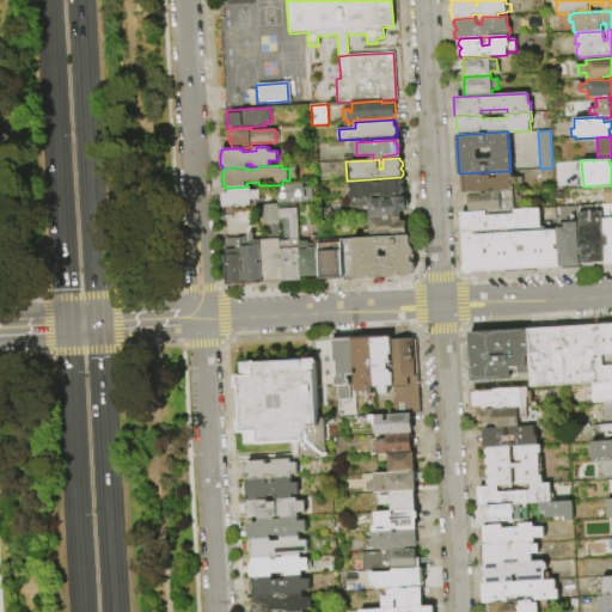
[(461,175),(481,173),(482,175),(489,175),(489,178),(497,177),(496,172),(509,171),(512,175),(512,177),(521,177),(522,184),(512,184),(513,188),(510,190),(494,191),(493,189),(490,189),(490,191),(469,193),(463,194),(461,175)]
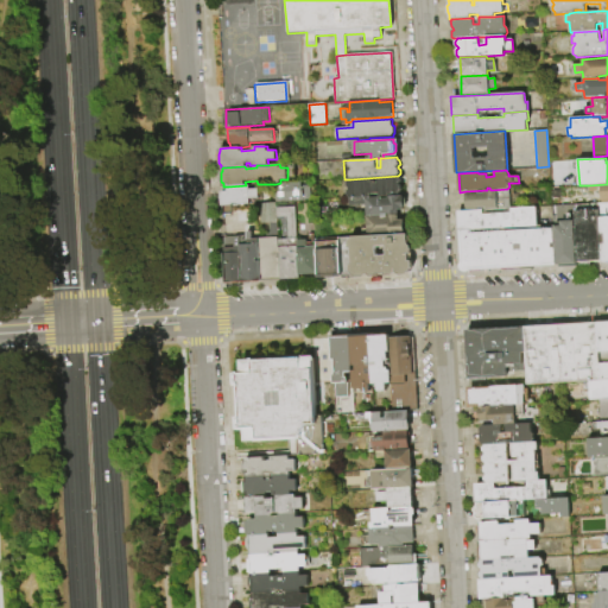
[(398,176),(401,176),(401,182),(400,183),(403,185),(403,190),(400,192),(400,195),(388,195),(390,196),(380,197),(380,195),(371,195),(372,197),(350,198),(350,197),(348,195),(348,191),(350,189),(350,188),(348,187),(348,182),(350,181),(350,179),(398,176)]
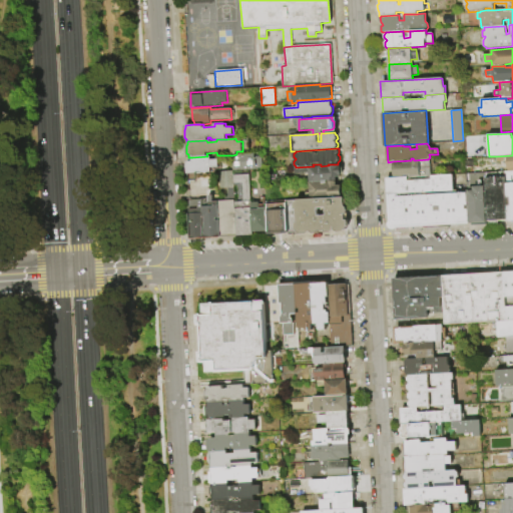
[(233,170),(232,155),(236,154),(261,153),(262,168),(233,170)]
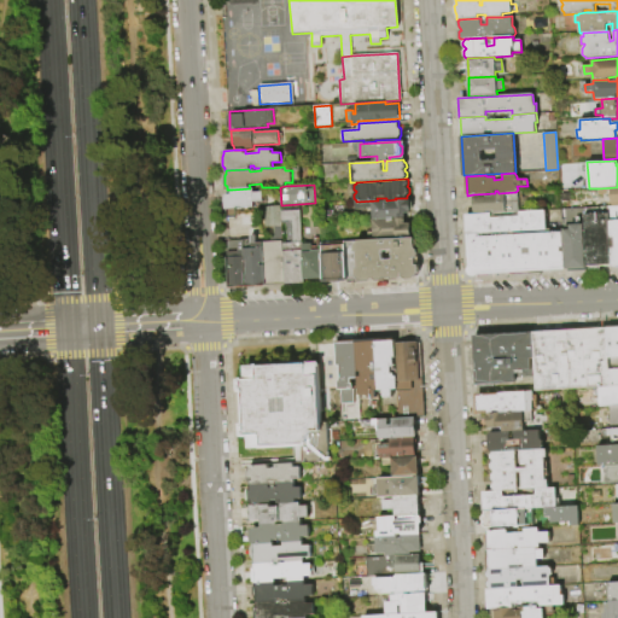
[(617,187),(617,205),(613,207),(611,204),(611,194),(599,196),(599,188),(617,187)]
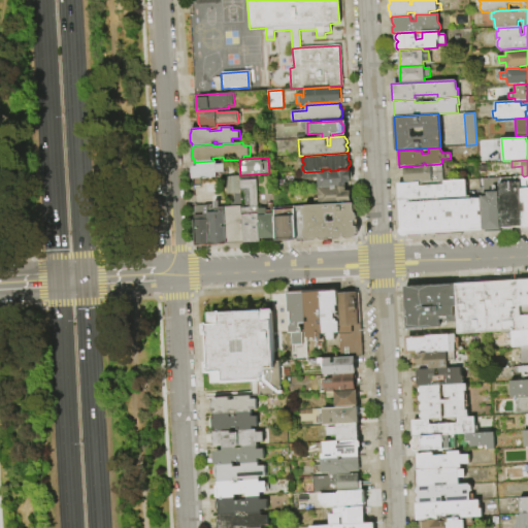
[(213,161),(217,161),(218,164),(225,164),(226,172),(218,172),(218,177),(207,178),(207,176),(203,176),(203,178),(193,178),(193,166),(198,166),(198,162),(213,161)]
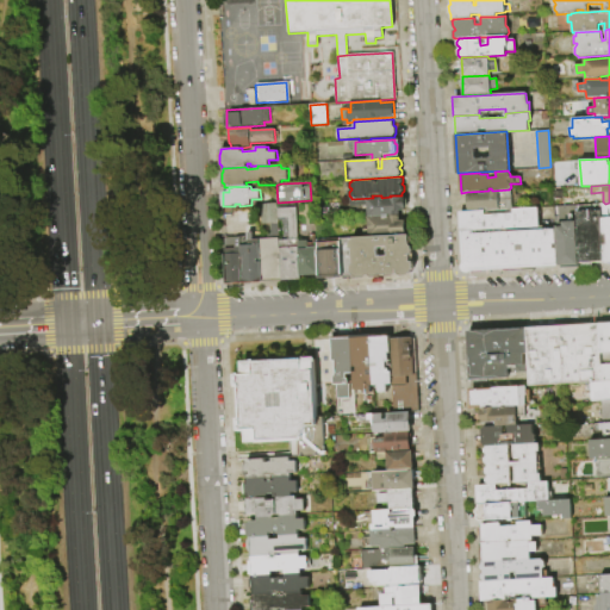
[(489,191),(492,191),(509,190),(511,190),(512,209),(485,211),(468,212),(467,192),(489,191)]
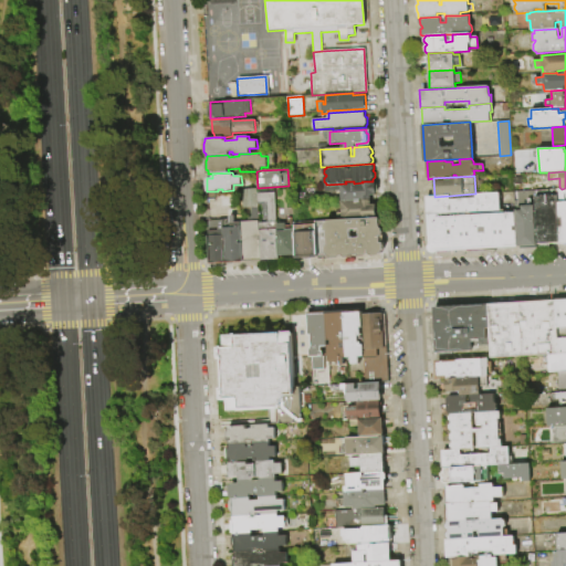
[(326,185),(346,184),(354,184),(363,182),(375,182),(376,182),(377,194),(376,194),(376,195),(371,196),(371,200),(342,201),(342,190),(326,191),(326,185)]
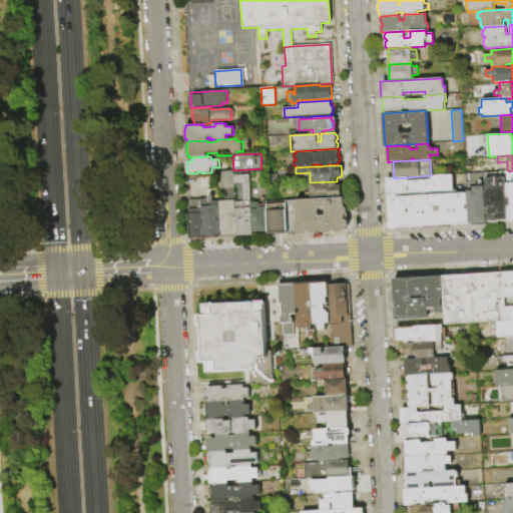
[(250,202),(252,231),(252,235),(237,236),(235,200),(234,187),(233,187),(233,195),(227,195),(226,187),(225,188),(224,171),(238,170),(238,174),(249,174),(250,202)]
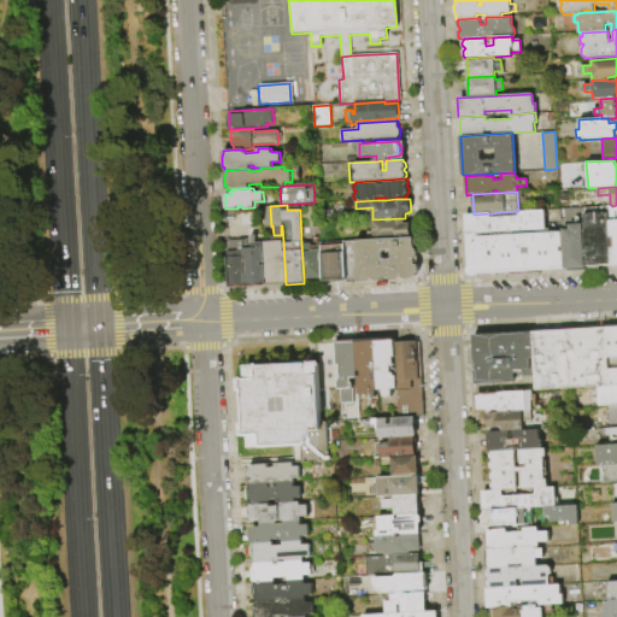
[(586,256),(583,209),(604,207),(605,213),(606,213),(607,222),(610,265),(610,268),(587,269),(586,256)]
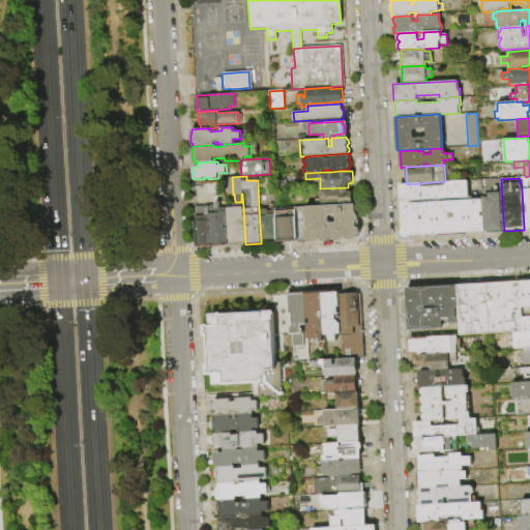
[(407,184),(421,183),(421,186),(445,185),(445,181),(467,180),(468,197),(411,201),(401,201),(400,184),(407,184)]
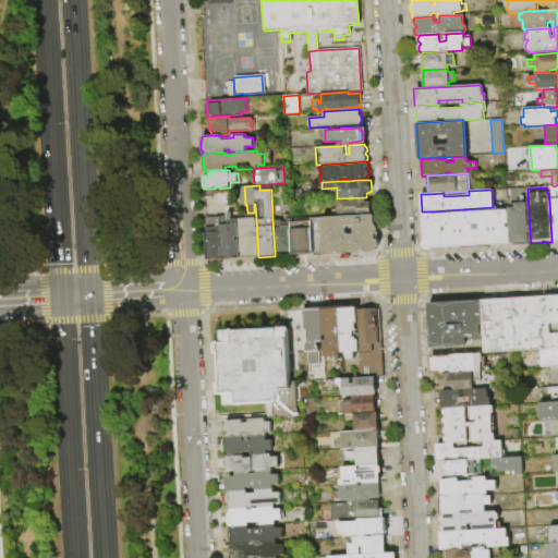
[(337,198),(366,197),(367,197),(367,202),(372,202),(372,215),(338,217),(337,198)]
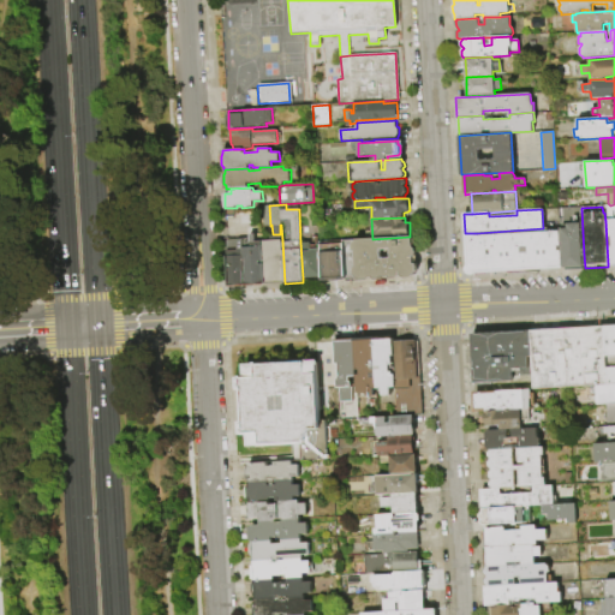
[(559,231),(561,230),(568,228),(567,225),(580,224),(583,255),(584,255),(585,268),(585,269),(565,270),(565,268),(563,268),(562,252),(560,251),(560,245),(562,244),(560,242),(559,231)]
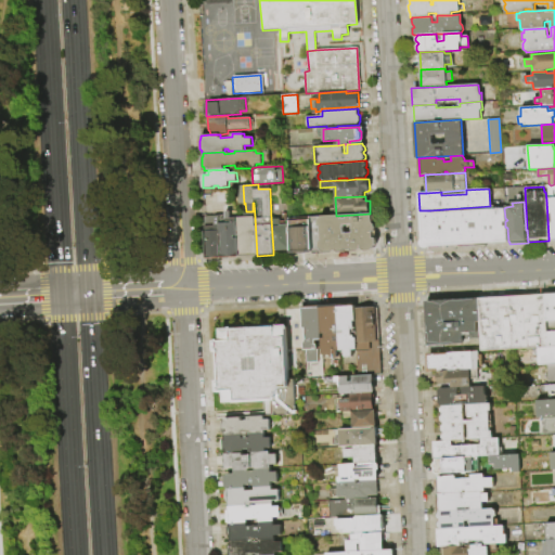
[(420,210),(430,210),(430,213),(504,208),(505,218),(505,221),(505,227),(506,242),(428,247),(426,248),(424,248),(422,247),(420,244),(420,242),(421,241),(420,210)]
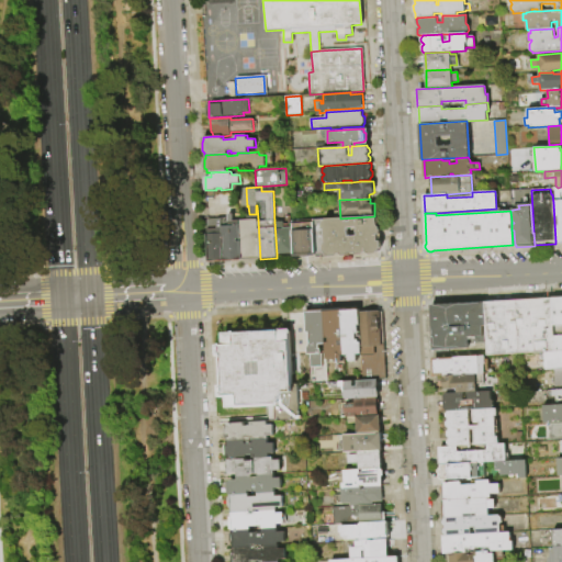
[(340,218),(374,216),(377,216),(378,225),(381,227),(381,234),(378,234),(379,242),(381,242),(381,247),(379,250),(379,251),(378,251),(375,254),(370,255),(368,253),(366,253),(363,255),(357,255),(357,253),(350,254),(350,256),(344,256),(340,254),(338,254),(337,256),(330,257),(328,255),(316,256),(314,220),(340,218)]
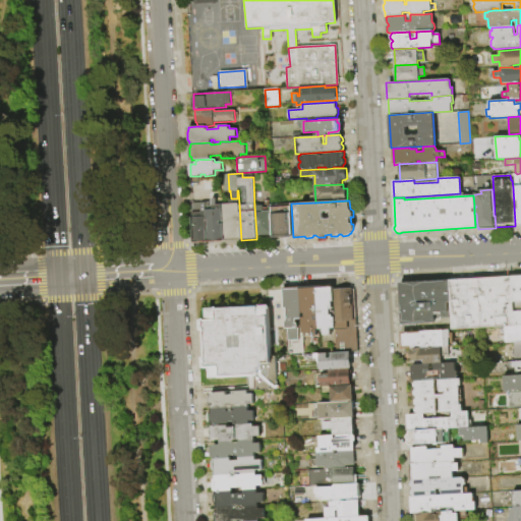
[(208,242),(193,243),(191,217),(193,217),(192,213),(193,213),(193,204),(201,203),(203,212),(206,212),(208,242)]
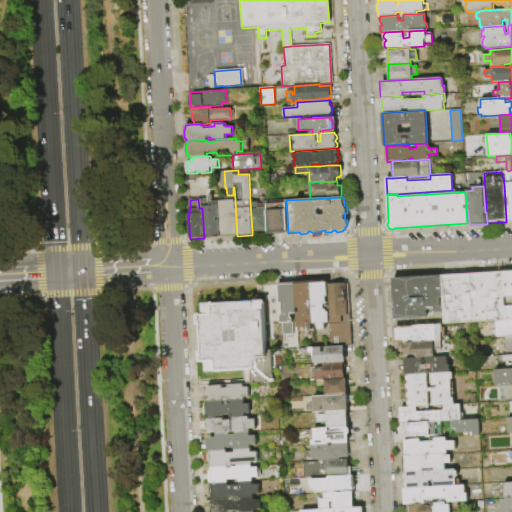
[(237,236),(220,237),(218,201),(235,200),(237,236)]
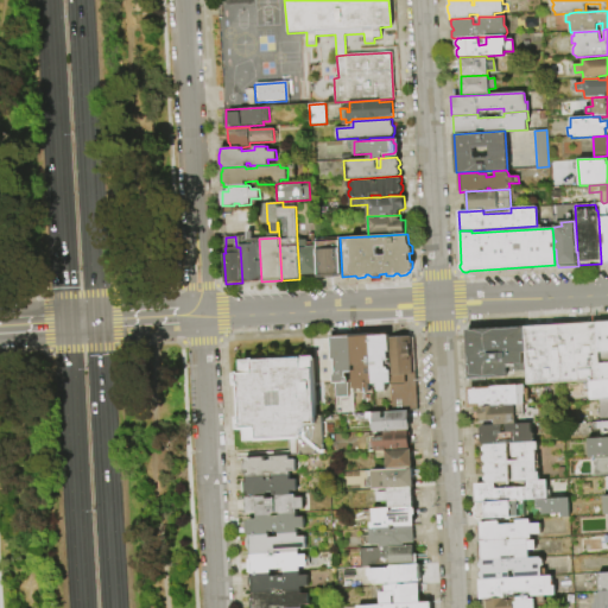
[(342,277),(318,278),(318,274),(317,248),(316,239),(340,238),(342,277)]
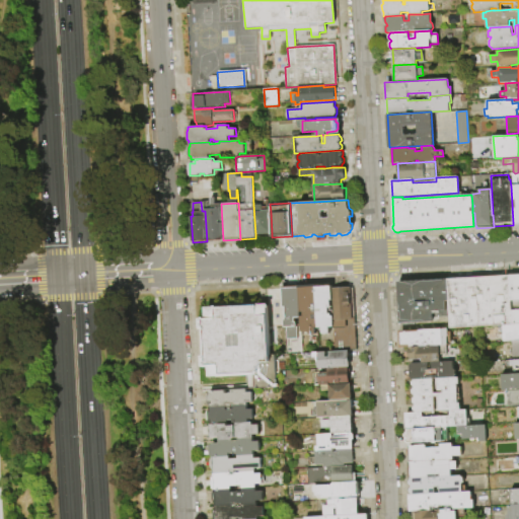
[(221,204),(223,240),(207,241),(205,211),(205,209),(211,209),(211,204),(221,204)]
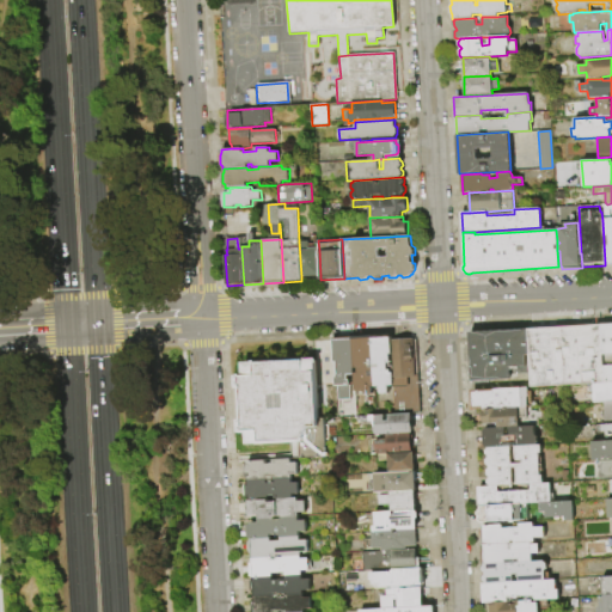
[(320,276),(301,276),(299,242),(308,242),(310,250),(319,250),(320,276)]
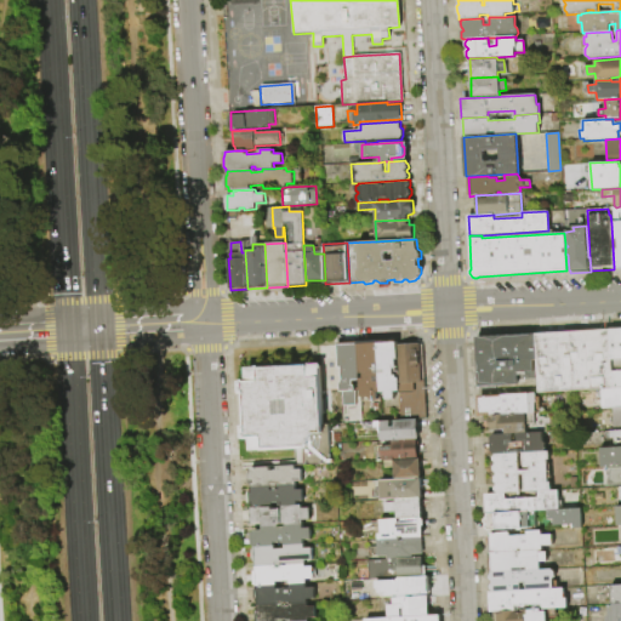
[(620,329),(610,330),(611,362),(620,360),(620,370),(613,371),(614,389),(620,388),(620,329)]
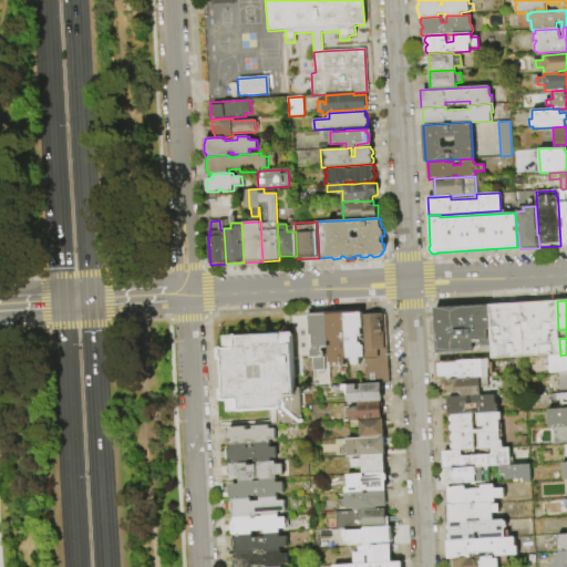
[(488,306),(492,347),(492,359),(493,359),(550,356),(560,356),(559,339),(558,330),(557,301),(488,306)]
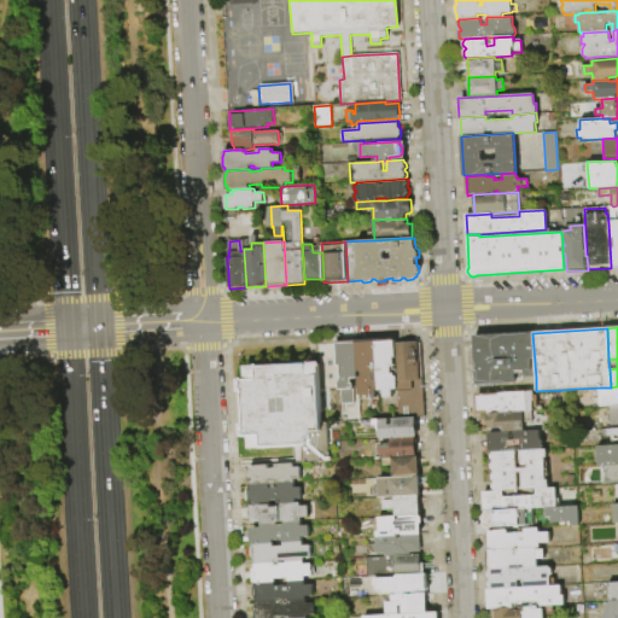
[(474,337),(477,389),(494,388),(494,385),(516,384),(516,379),(536,378),(532,333),(474,337)]
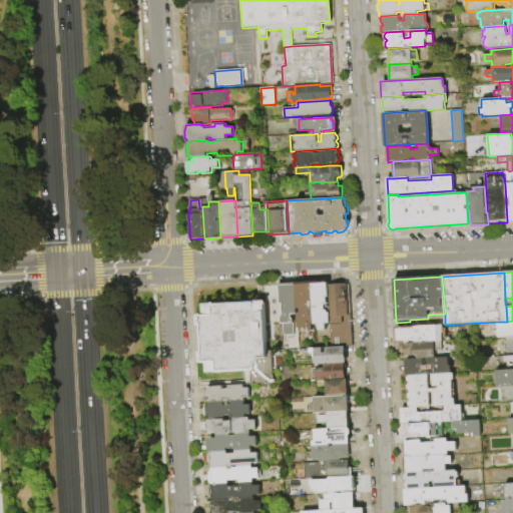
[(329,285),(338,285),(338,283),(345,283),(347,281),(350,285),(349,286),(351,315),(330,316),(330,313),(329,285)]
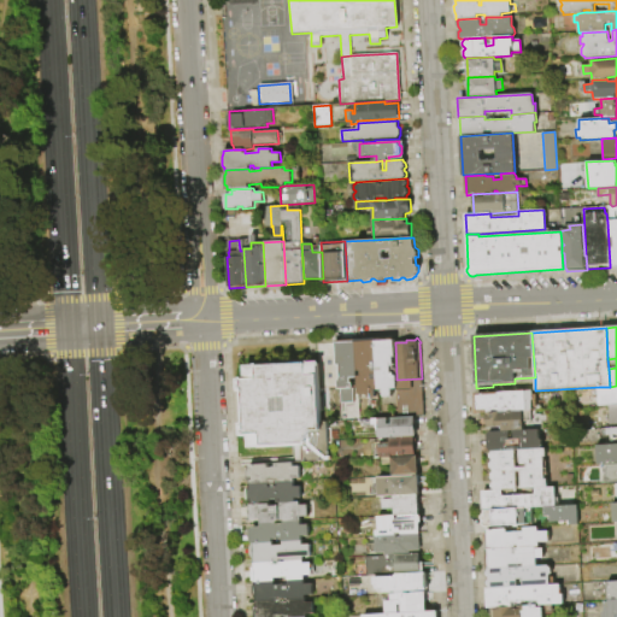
[(372,340),(394,339),(395,357),(394,357),(394,366),(392,366),(392,374),(394,374),(394,376),(397,376),(397,380),(398,389),(392,389),(392,398),(385,398),(383,391),(375,391),(375,371),(382,371),(382,369),(377,369),(376,363),(374,363),(372,340)]
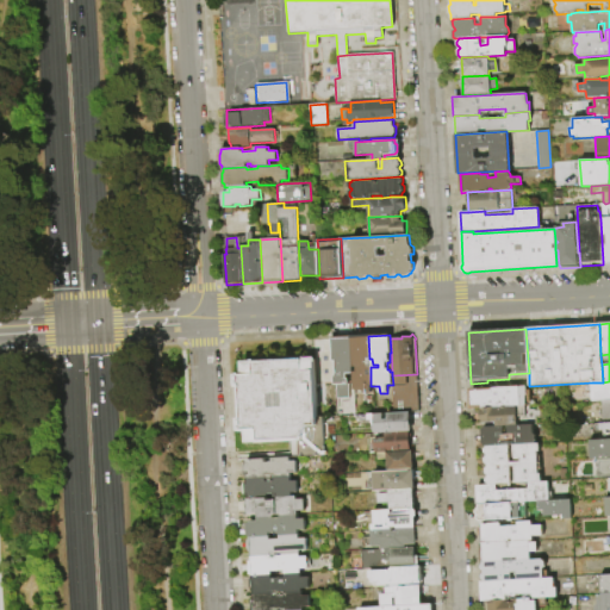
[(355,390),(355,399),(350,399),(350,398),(337,399),(337,386),(335,386),(334,378),(337,377),(336,362),(334,362),(332,340),(332,337),(352,336),(354,367),(354,373),(354,374),(348,374),(348,375),(350,375),(350,378),(348,378),(348,383),(350,383),(354,383),(355,390)]
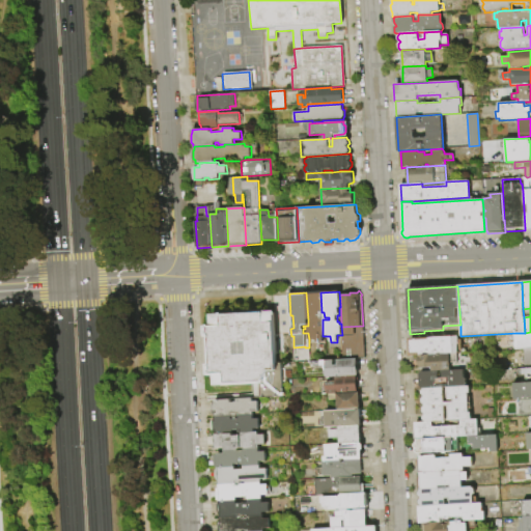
[(309,339),(311,340),(316,340),(316,342),(324,342),(323,336),(323,319),(322,312),(320,292),(306,292),(308,319),(310,319),(310,325),(308,325),(308,326),(308,333),(309,339)]
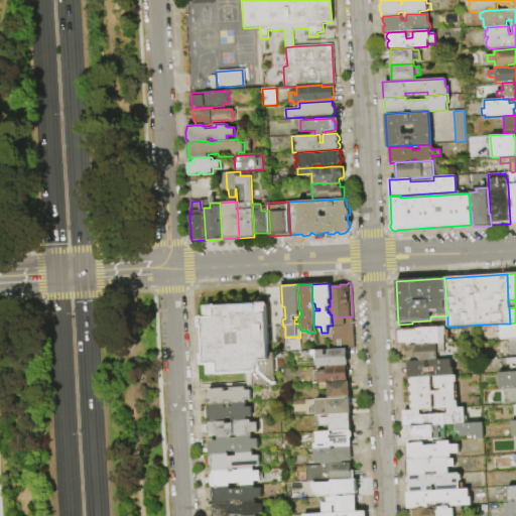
[(213,304),(258,302),(258,303),(265,303),(267,345),(267,353),(273,353),(274,359),(277,359),(277,361),(283,361),(283,368),(277,368),(277,371),(274,371),(275,382),(278,382),(278,386),(246,387),(230,388),(224,388),(209,389),(202,389),(202,386),(246,384),(246,373),(208,375),(208,365),(202,366),(201,354),(203,354),(203,343),(202,328),(200,328),(199,316),(205,316),(205,306),(213,306),(213,304)]
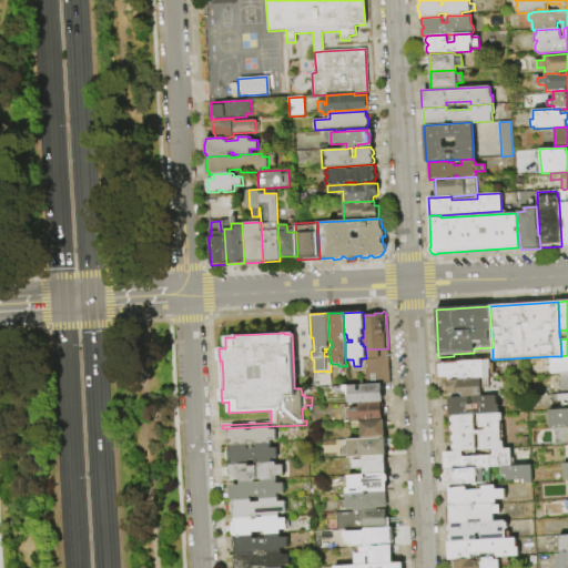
[(365,350),(388,348),(391,384),(383,384),(367,385),(366,358),(365,350)]
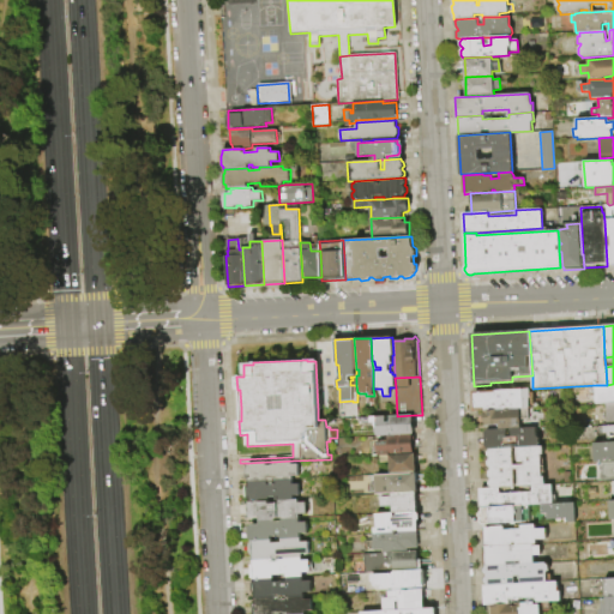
[(607,385),(613,384),(613,404),(606,404),(597,405),(596,395),(590,396),(590,389),(595,387),(596,385),(607,385)]
